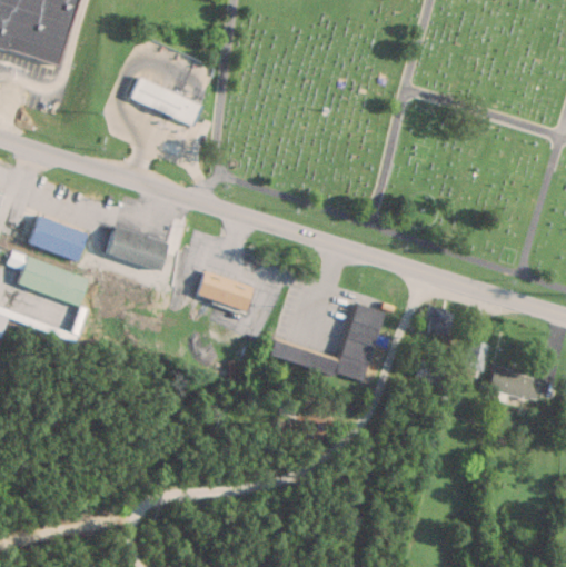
[(77,0),(0,0),(0,47),(61,63),(77,0)]
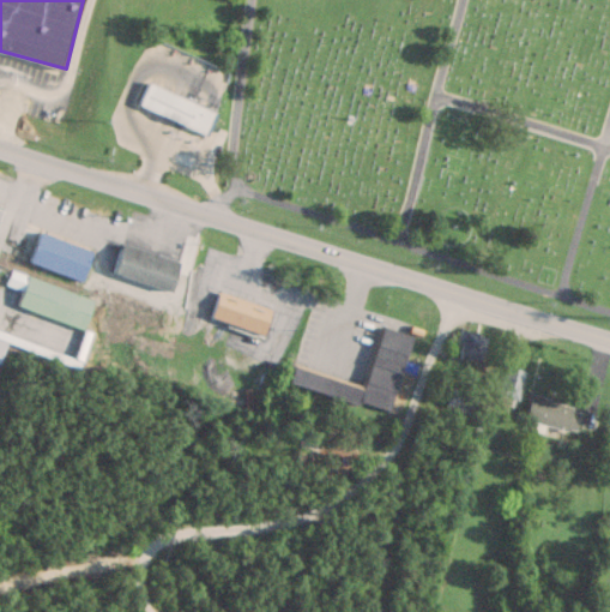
[(139,106),(207,137),(218,114),(150,83),(139,106)]
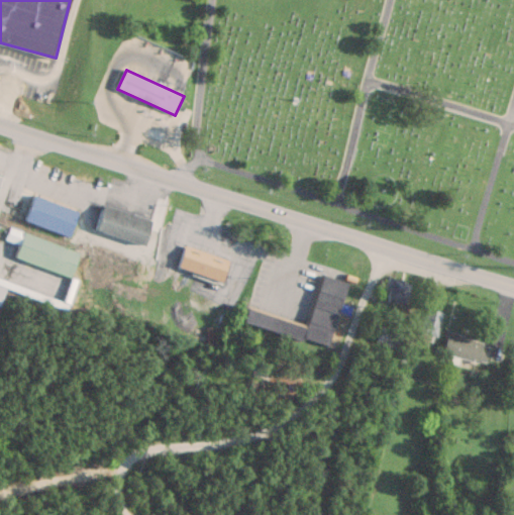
[(71,236),(79,210),(33,197),(25,223),(71,236)]
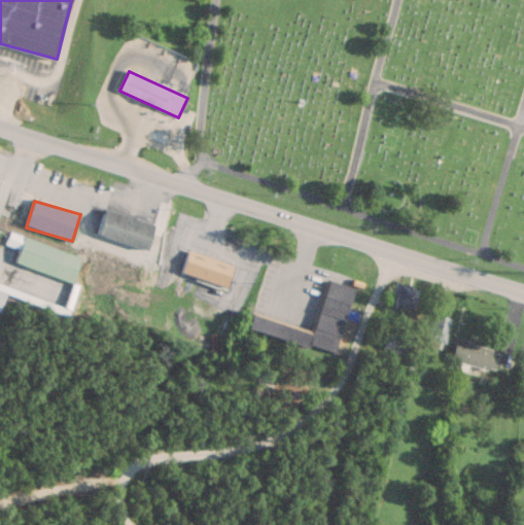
[(98,237),(148,251),(155,225),(106,210),(98,237)]
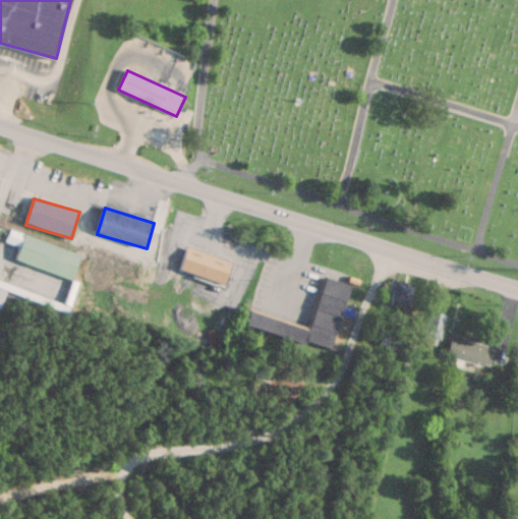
[(81,254),(11,232),(7,243),(20,248),(16,262),(73,280),(81,254)]
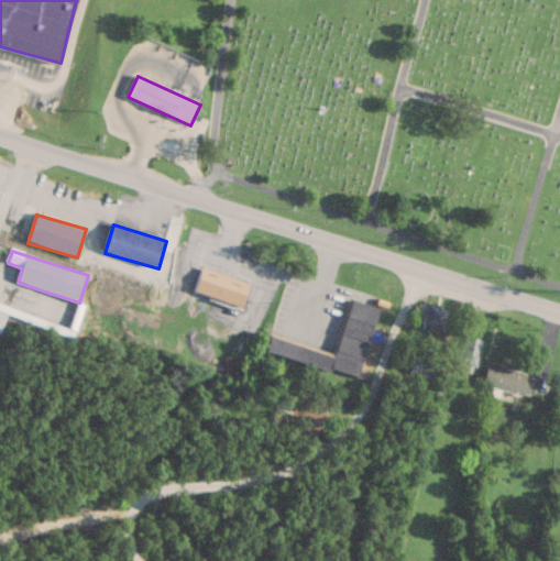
[(196,294),(244,306),(250,282),(201,270),(196,294)]
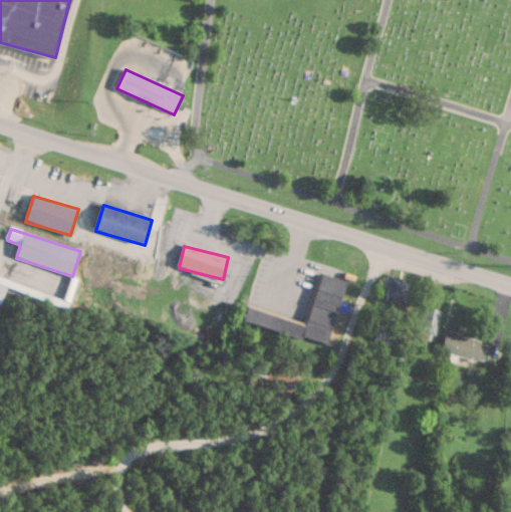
[(346,281),(320,274),(308,322),(246,306),(242,322),(329,345),(346,281)]
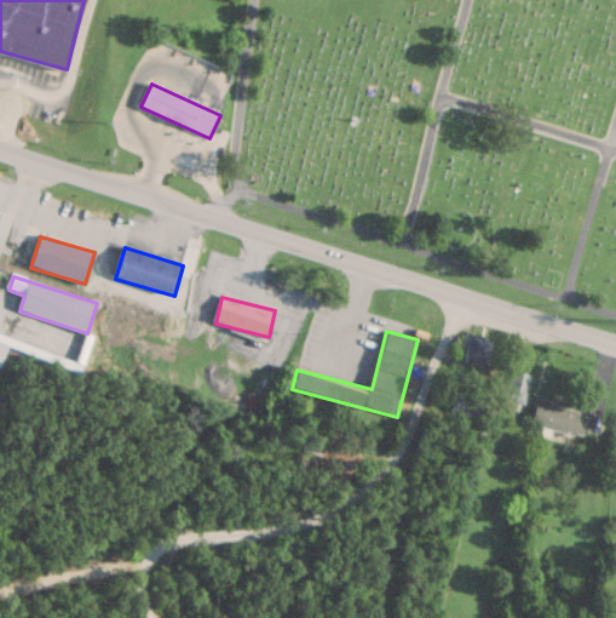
[(79,362),(0,335),(0,367),(1,368),(9,347),(82,373),(86,364),(79,361),(79,362)]
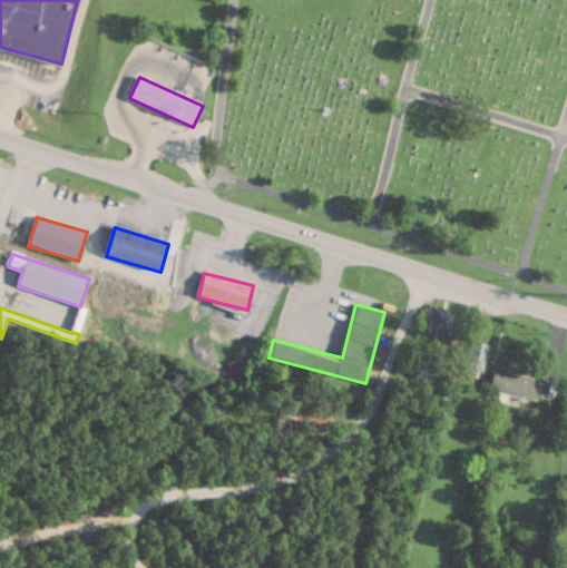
[(424,327),(448,338),(457,316),(432,307),(424,327)]
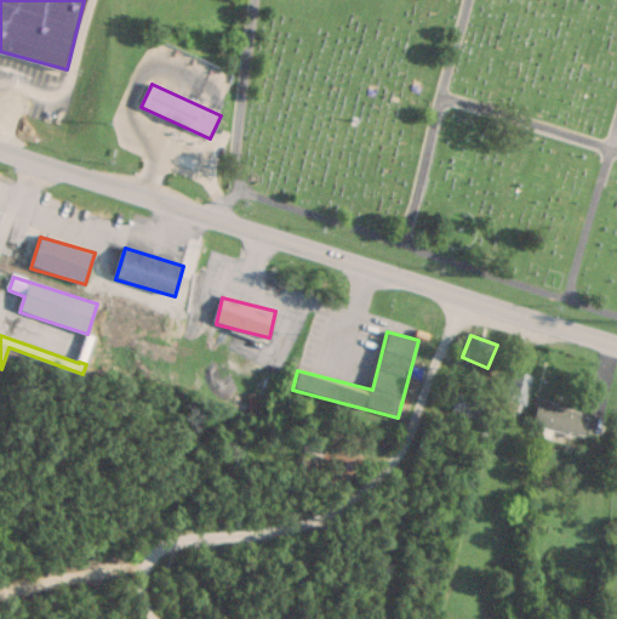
[(533,376),(515,372),(506,402),(525,408),(533,376)]
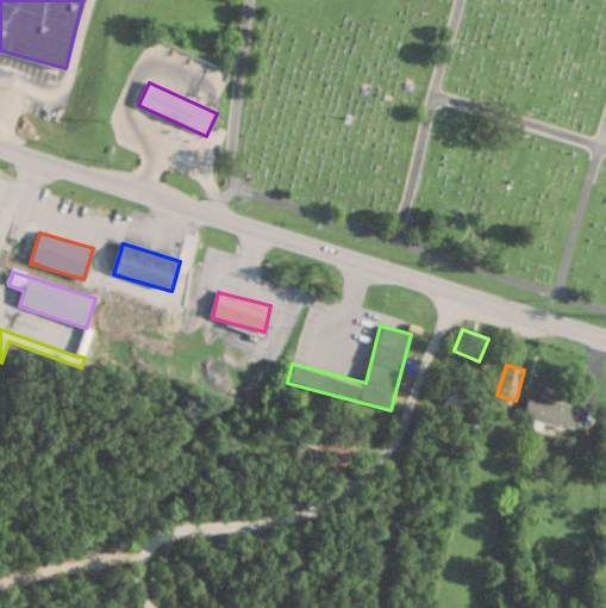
[(445,404),(472,415),(481,392),(455,382),(445,404)]
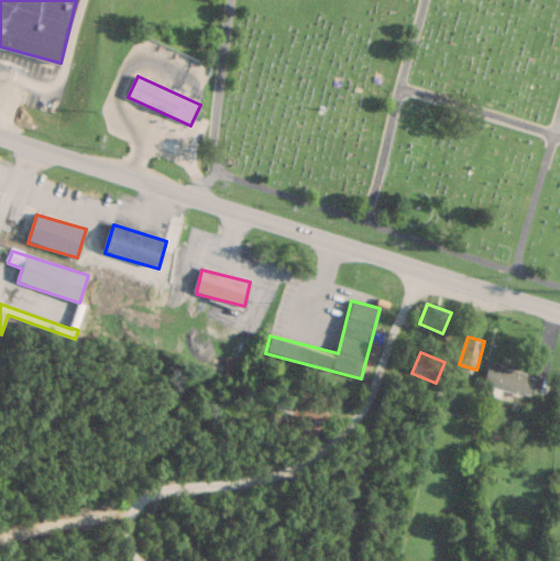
[(531,397),(536,375),(489,364),(484,386),(531,397)]
